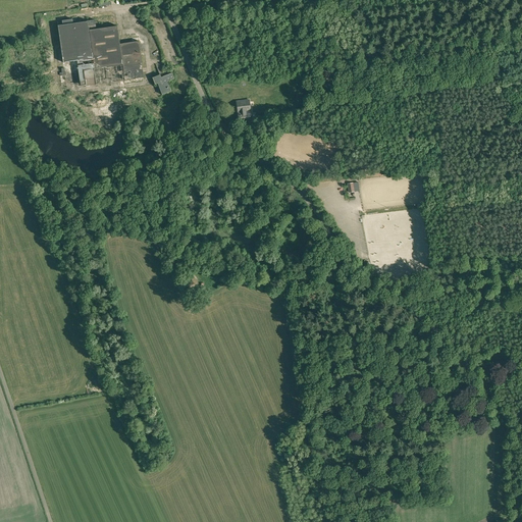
[(62,23),(57,24),(58,25),(63,62),(74,61),(76,60),(80,82),(81,85),(81,86),(95,84),(95,85),(144,77),(139,41),(119,44),(117,25),(96,29),(95,20),(95,19),(72,22),(72,18),(62,19),(62,23)]
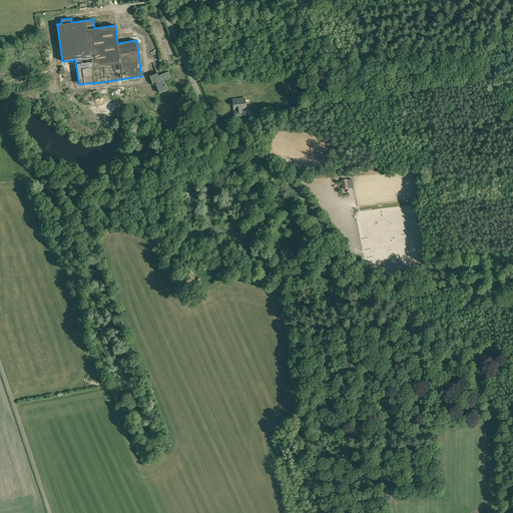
[(159,59),(155,59),(155,64),(149,65),(149,69),(155,69),(155,66),(160,66),(159,59)]
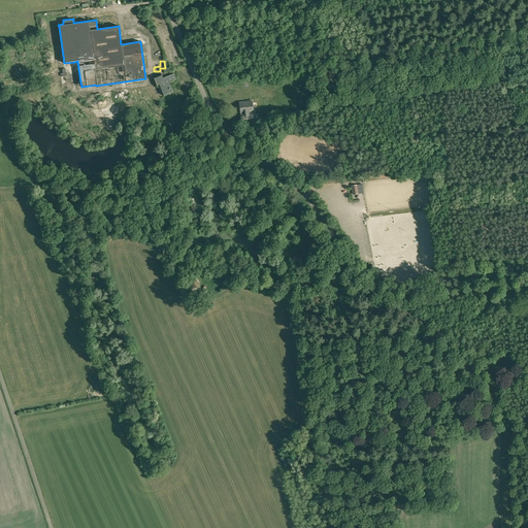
[(176,79),(174,73),(163,78),(162,75),(154,78),(157,85),(159,84),(164,96),(173,92),(169,83),(176,79)]
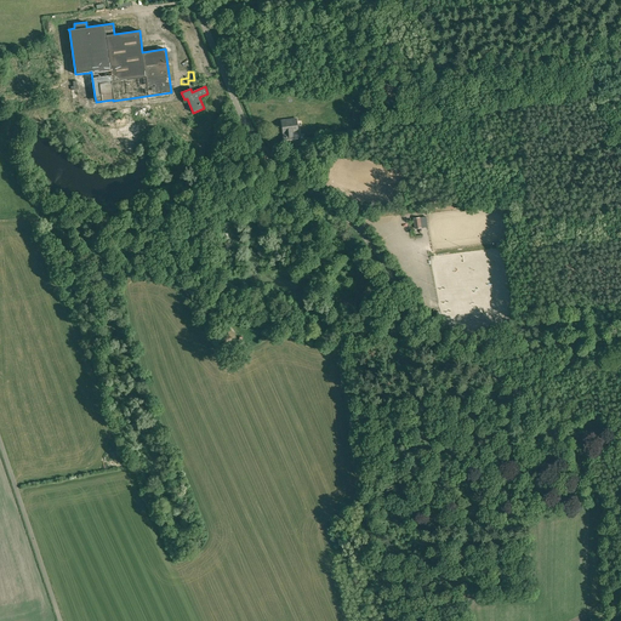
[(284,146),(300,144),(296,119),(281,121),(284,146)]
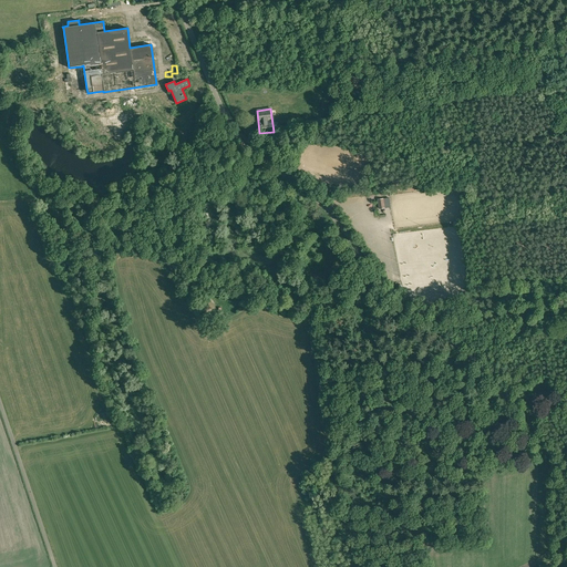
[(406,191),(420,189),(419,182),(405,184),(406,191)]
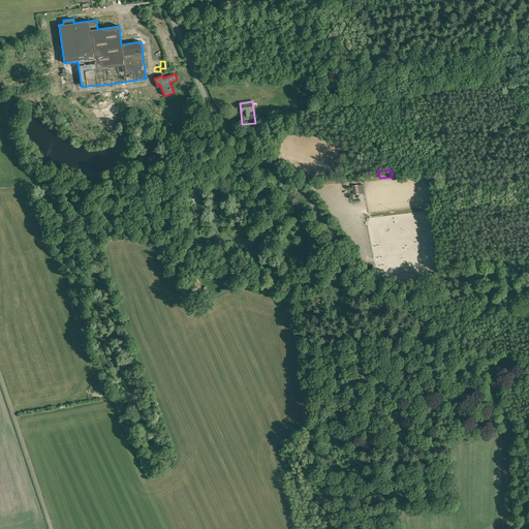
[(199,278),(187,286),(192,293),(205,285),(199,278)]
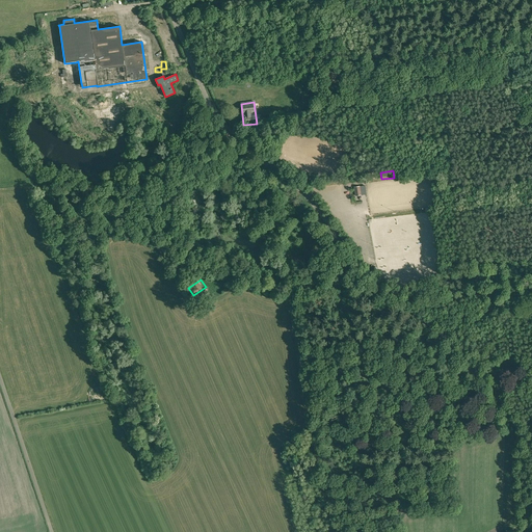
[(477,286),(474,287),(473,287),(472,288),(472,289),(473,291),(473,292),(473,294),(475,295),(476,295),(477,294),(478,294),(479,295),(481,295),(482,294),(483,292),(483,291),(484,289),(484,288),(482,287),(480,287),(478,286),(477,286)]
